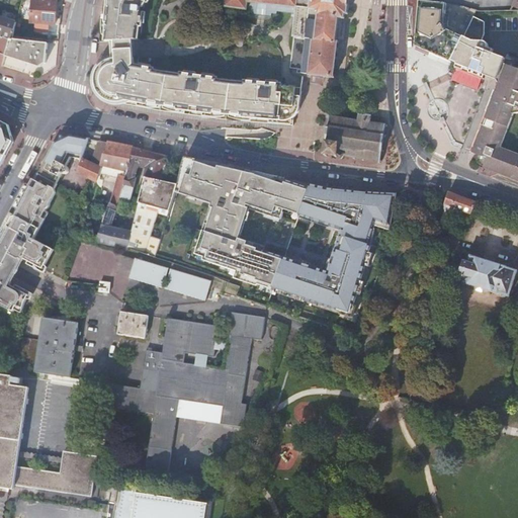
[(56,24),(58,1),(50,0),(32,0),(31,22),(56,24)]
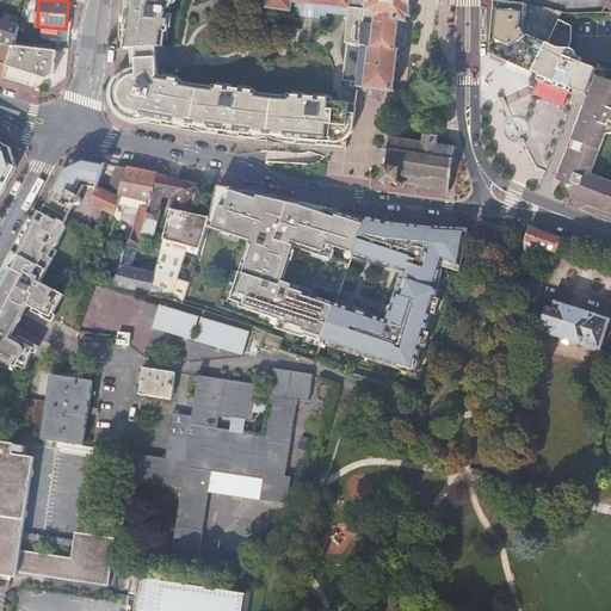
[(148,45),(148,48),(156,47),(162,47),(165,31),(167,31),(168,14),(165,13),(166,8),(168,8),(172,0),(127,0),(124,28),(127,26),(124,49),(133,49),(143,48),(143,45),(148,45)]
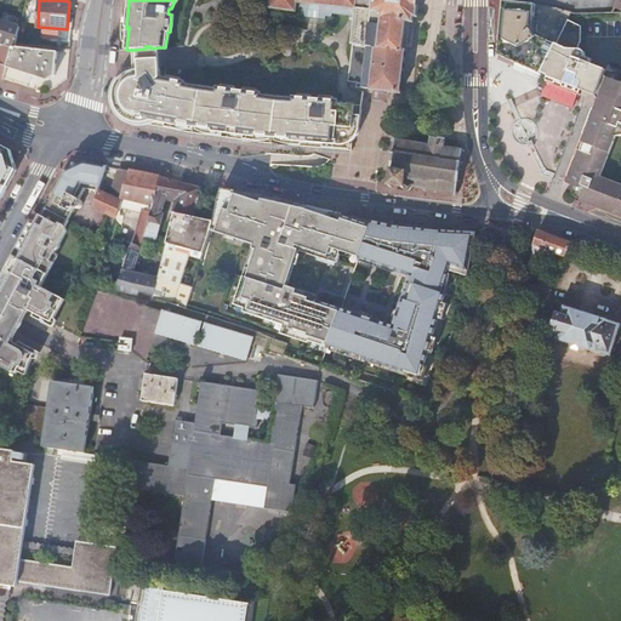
[(272,0),(272,7),(298,11),(298,12),(303,12),(303,16),(328,18),(328,16),(334,16),(335,13),(357,17),(348,81),(357,83),(357,87),(379,90),(400,93),(406,50),(404,50),(408,22),(414,23),(415,16),(417,17),(419,0),(272,0)]
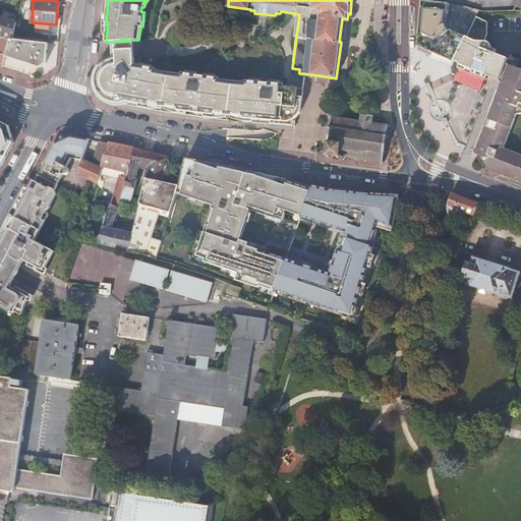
[(456,61),(477,16),(480,10),(458,3),(423,1),(419,47),(455,62),(456,61)]
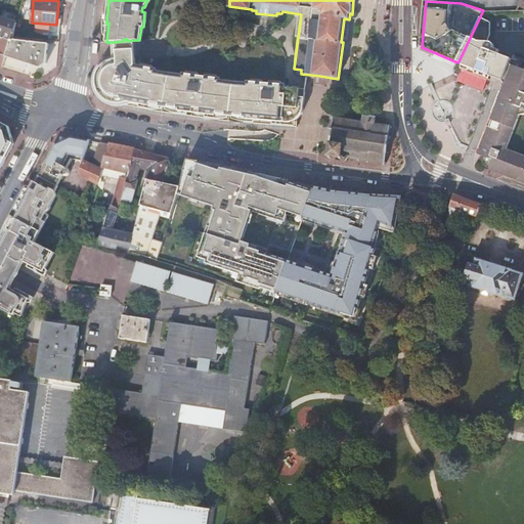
[(491,22),(480,16),(459,61),(464,61),(513,82),(494,127),(493,130),(482,156),(487,158),(506,165),(505,168),(523,175),(523,58),(513,56),(493,49),(494,43),(493,41),(492,40),(490,39),(487,40),(492,34),(491,22)]
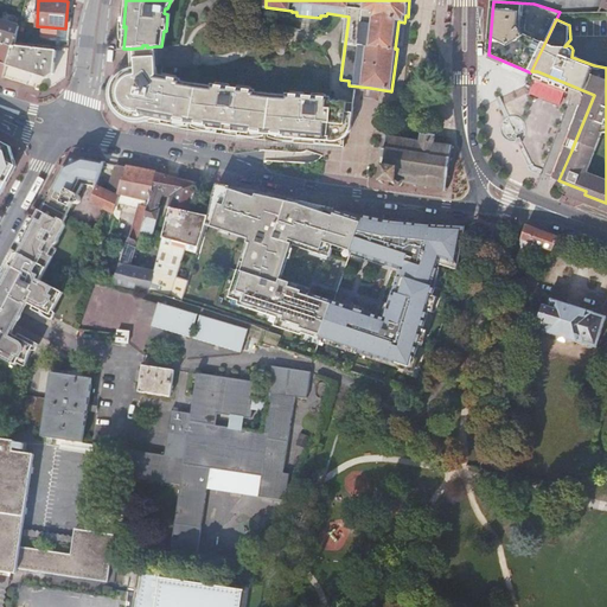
[(0,24),(0,42),(1,43),(0,46),(0,76),(4,78),(7,66),(13,46),(14,45),(18,31),(20,25),(7,21),(6,26),(0,24)]
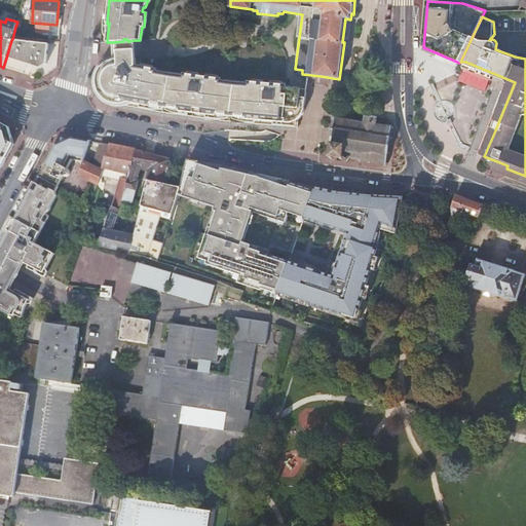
[(26,29),(15,27),(14,38),(24,40),(26,29)]
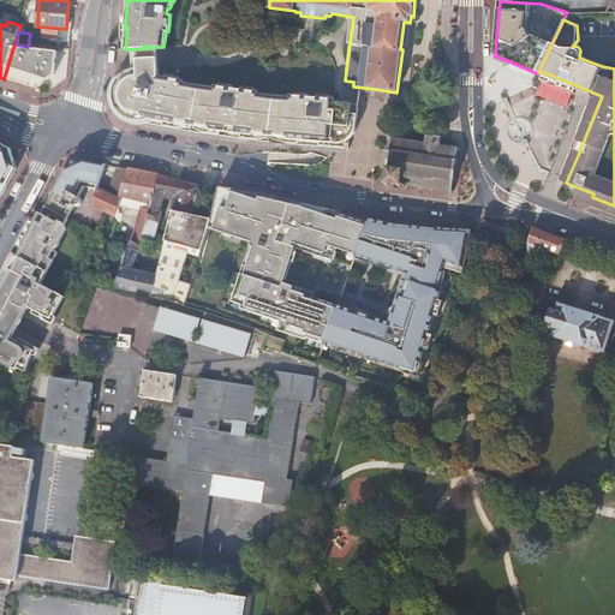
[(58,53),(13,47),(7,67),(47,81),(54,76),(58,53)]
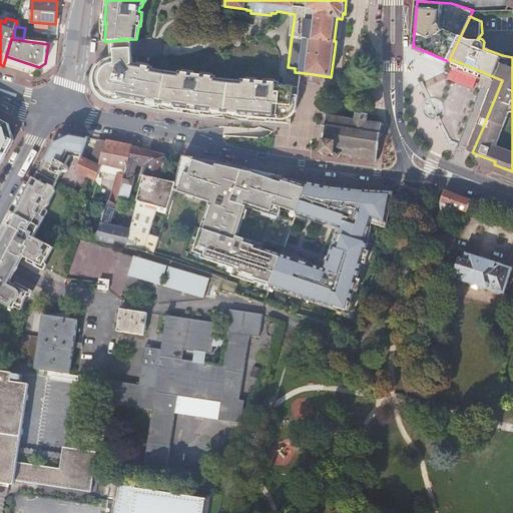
[(115,58),(122,58),(132,57),(132,49),(131,39),(124,40),(120,40),(111,41),(112,50),(112,58),(115,58)]
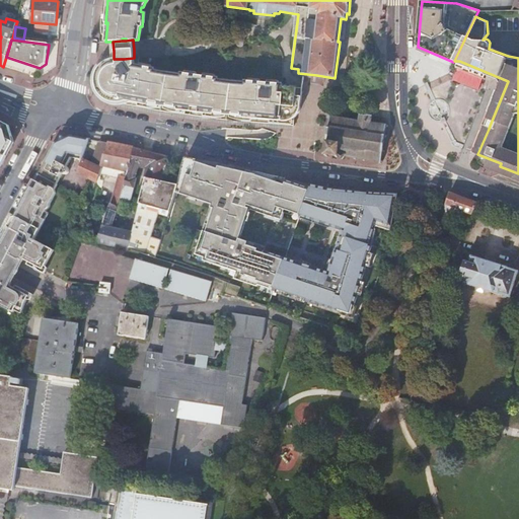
[(107,100),(116,103),(162,112),(186,115),(193,116),(193,110),(199,112),(198,117),(227,121),(258,124),(258,119),(264,119),(264,124),(280,125),(280,122),(286,122),(295,118),(300,113),(300,108),(302,92),(296,91),(297,88),(283,87),(283,84),(246,81),(246,83),(218,80),(219,78),(182,73),(181,75),(169,74),(154,71),(155,69),(139,66),(135,65),(134,58),(124,59),(124,62),(117,62),(117,59),(114,59),(108,60),(107,61),(105,62),(103,64),(101,65),(98,69),(96,76),(95,82),(96,87),(98,91),(101,95),(105,99),(107,100)]
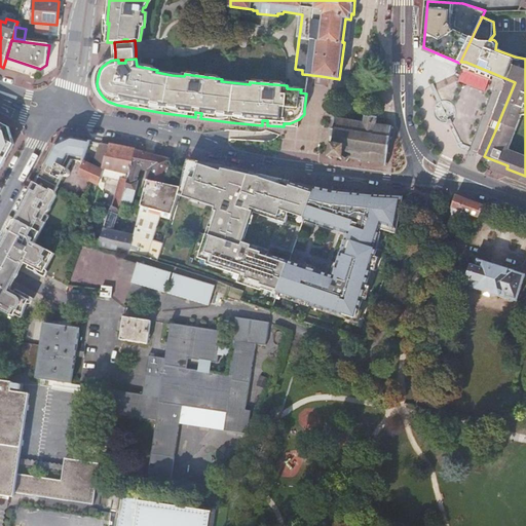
[(495,130),(496,127),(515,82),(465,62),(463,67),(497,80),(509,84),(493,125),(482,155),(484,156),(495,130)]
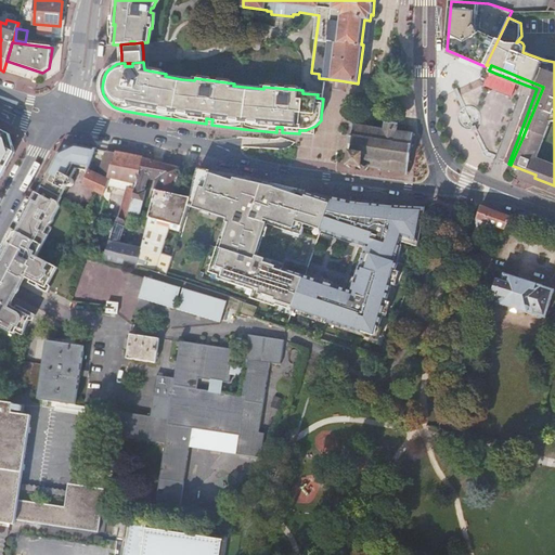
[(353,123),(353,124),(352,124),(352,126),(353,126),(352,134),(351,134),(350,137),(352,138),(351,141),(350,141),(350,146),(351,146),(350,151),(349,151),(349,153),(350,153),(349,163),(348,162),(347,165),(348,165),(348,166),(351,167),(351,166),(360,167),(360,168),(362,168),(363,168),(364,169),(366,170),(370,167),(379,168),(381,169),(382,170),(382,168),(389,169),(389,171),(390,171),(391,170),(405,172),(405,173),(408,173),(408,172),(410,172),(410,171),(408,171),(410,162),(411,162),(412,160),(410,160),(412,146),(413,146),(414,144),(412,144),(413,136),(414,136),(415,133),(414,133),(414,132),(412,132),(412,133),(397,131),(398,124),(386,121),(385,129),(376,128),(377,127),(375,127),(375,128),(369,127),(368,125),(366,125),(366,126),(363,126),(363,125),(359,124),(359,125),(356,125),(356,124),(353,123)]
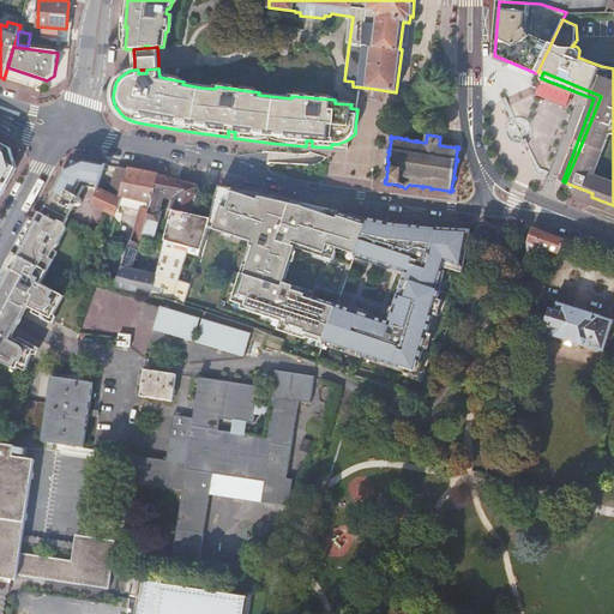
[(0,142),(0,200),(20,163),(16,150),(0,142)]
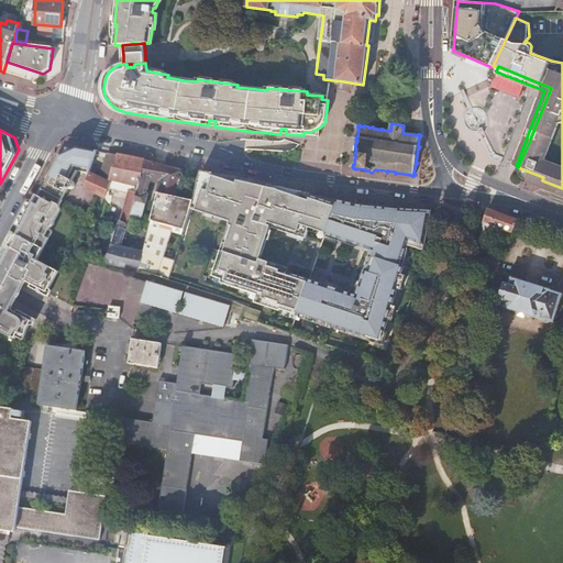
[(74,180),(79,173),(89,175),(90,174),(98,152),(79,148),(72,152),(74,156),(68,158),(67,154),(62,156),(47,183),(67,192),(69,189),(72,189),(73,189),(74,189),(75,188),(76,187),(76,186),(76,185),(76,184),(76,183),(75,181),(74,181),(74,180)]
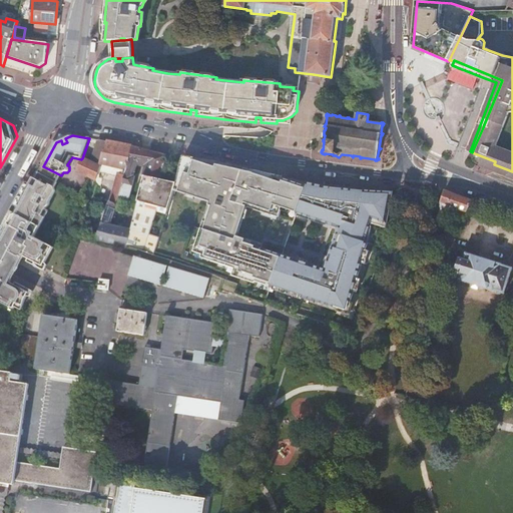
[(82,158),(81,159),(77,170),(90,176),(91,176),(91,177),(95,179),(98,172),(100,173),(101,169),(99,168),(100,163),(125,170),(132,146),(100,140),(99,145),(96,144),(90,161),(82,158)]
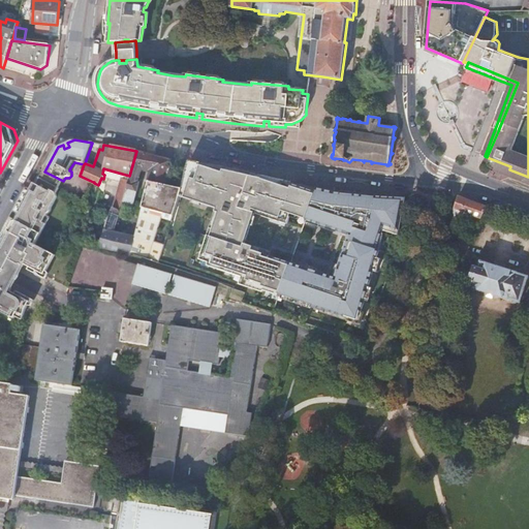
[(129,179),(129,182),(122,205),(132,207),(139,182),(138,181),(142,170),(150,173),(148,180),(165,185),(172,159),(136,151),(129,176),(128,179),(129,179)]
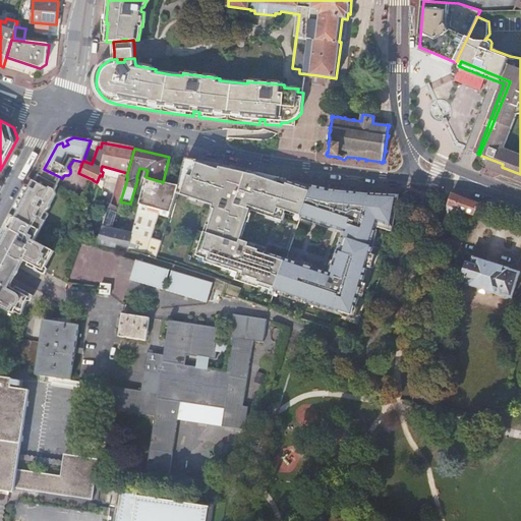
[(520,174),(502,167),(503,164),(484,157),(484,160),(484,163),(485,166),(487,167),(520,179),(520,174)]
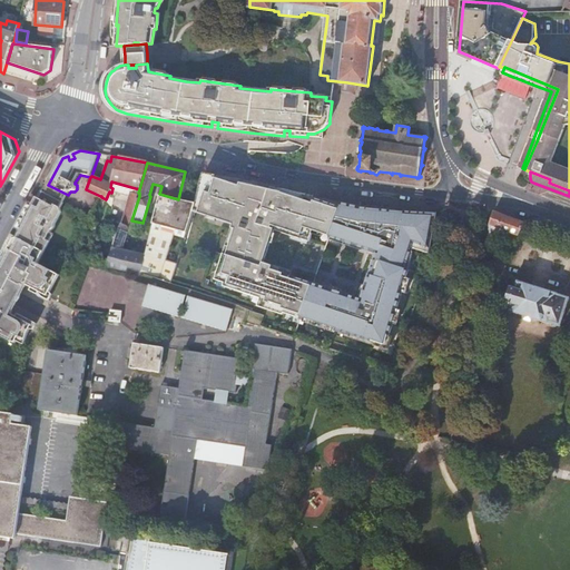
[(197,205),(195,212),(235,226),(234,229),(237,231),(231,248),(227,247),(224,256),(229,258),(227,266),(222,264),(216,281),(225,284),(224,286),(266,302),(265,305),(301,318),(312,287),(295,282),(296,278),(279,273),(281,269),(263,263),(275,229),(311,242),(314,232),(330,237),(341,207),(313,198),(313,197),(281,189),(279,193),(253,184),(254,183),(218,177),(216,180),(204,176),(197,205)]
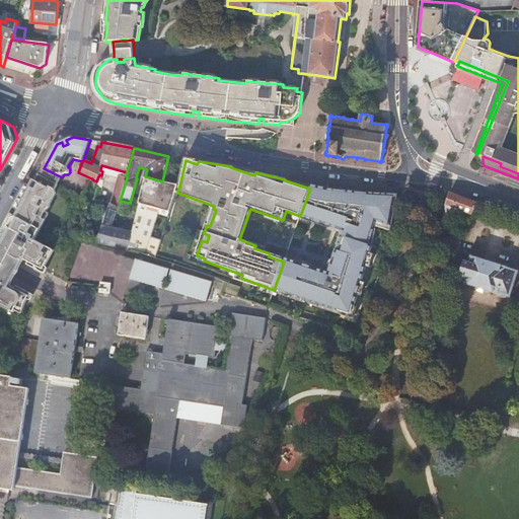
[(255,172),(231,166),(230,167),(254,175),(255,172)]
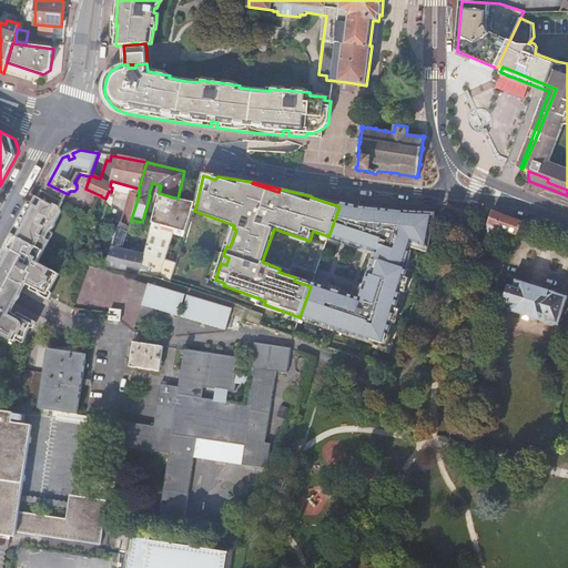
[(44,192),(47,193),(63,201),(64,201),(68,194),(48,184),(44,192)]
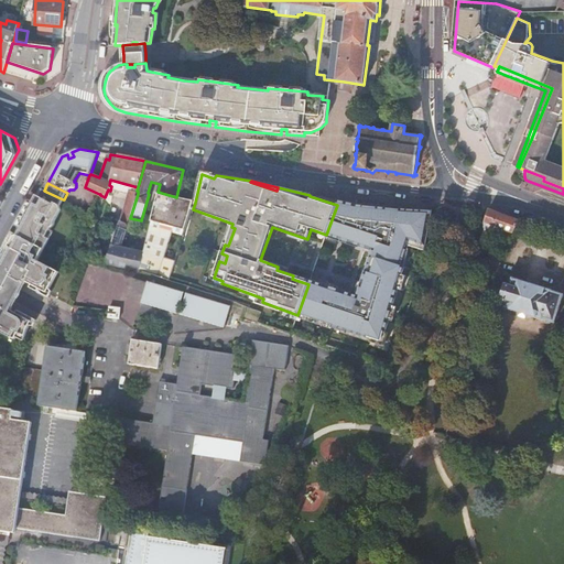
[(46,192),(44,191),(42,190),(40,195),(36,195),(0,262),(0,301),(4,304),(7,303),(12,306),(19,295),(24,284),(19,281),(18,279),(12,277),(11,277),(4,273),(4,272),(33,216),(36,215),(39,209),(39,207),(46,192)]
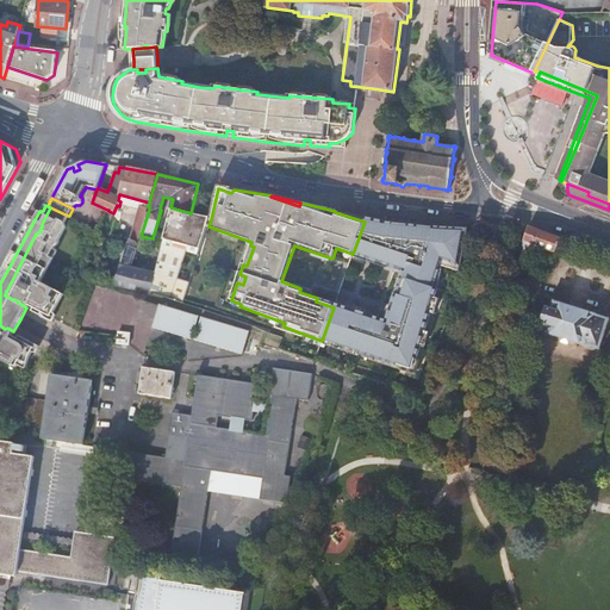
[(131,241),(138,243),(141,236),(149,210),(139,206),(130,240),(131,241)]
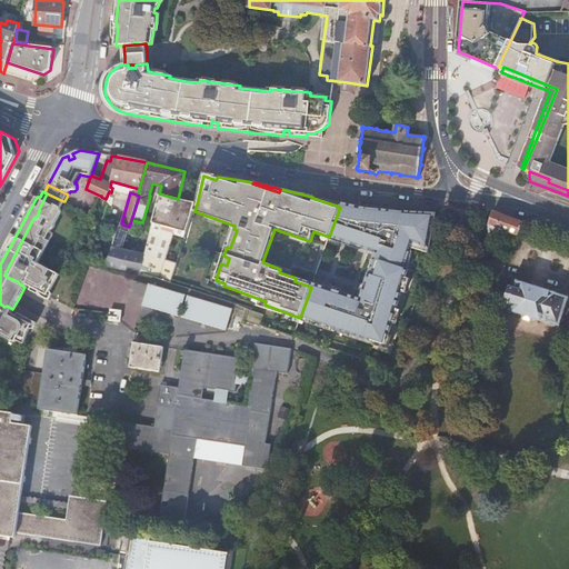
[(60,207),(63,201),(47,193),(39,209),(39,211),(37,217),(33,218),(5,275),(5,276),(11,279),(12,279),(18,281),(19,283),(25,287),(27,283),(48,295),(59,273),(38,262),(50,240),(47,239),(52,229),(53,228),(56,225),(56,222),(61,211),(60,207)]
